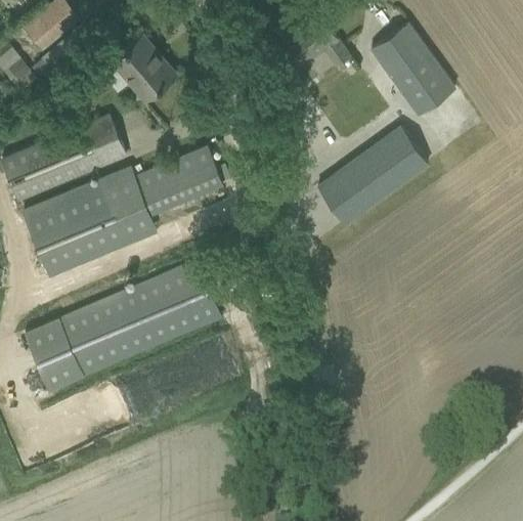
[(58,0),(23,30),(41,51),(79,19),(62,0),(58,0)]
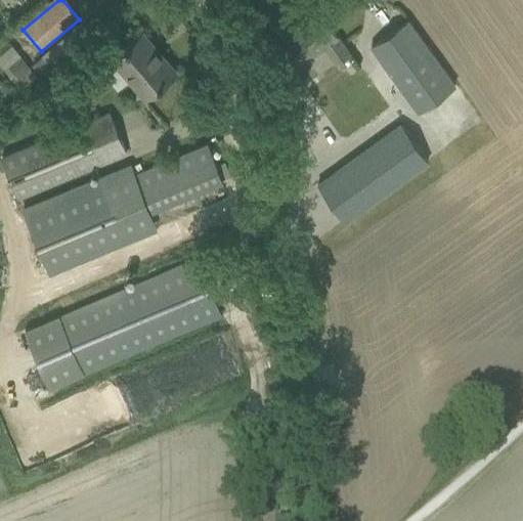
[(319,49),(331,66),(347,54),(330,29),(317,12),(282,38),(295,54),(301,62),(319,49)]
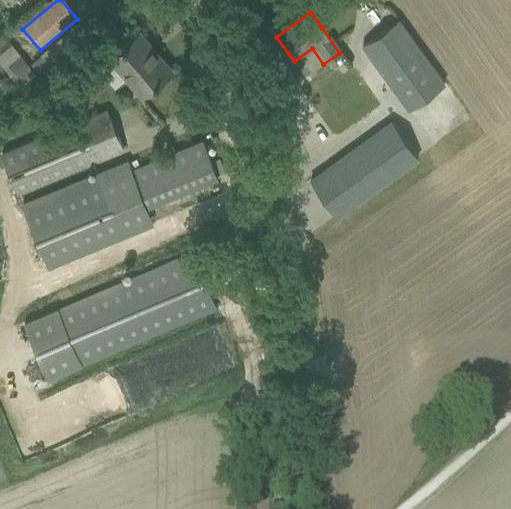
[(361,49),(407,113),(443,87),(397,23),(361,49)]
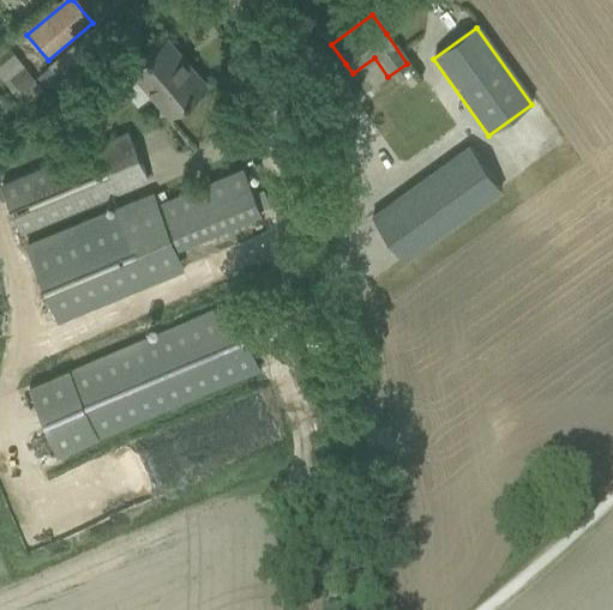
[(130,71),(169,118),(204,88),(164,42),(130,71)]
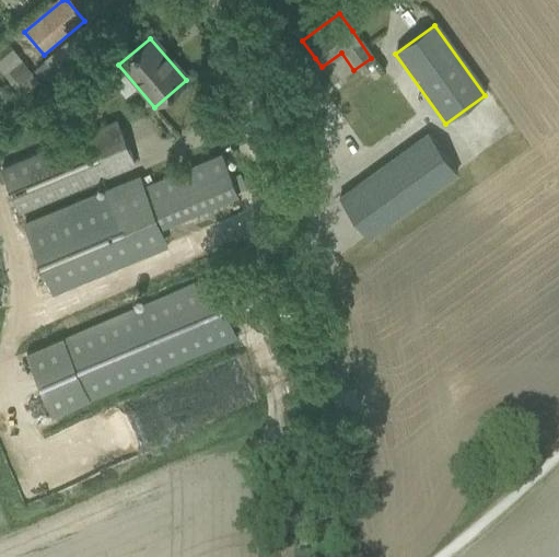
[(14,50),(0,59),(0,71),(3,77),(23,64),(14,50)]
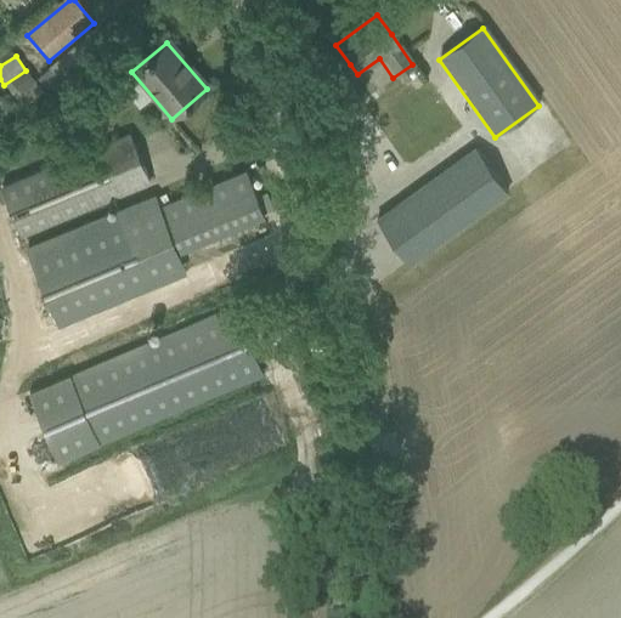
[(0,197),(18,241),(150,185),(129,136),(0,190),(0,197)]
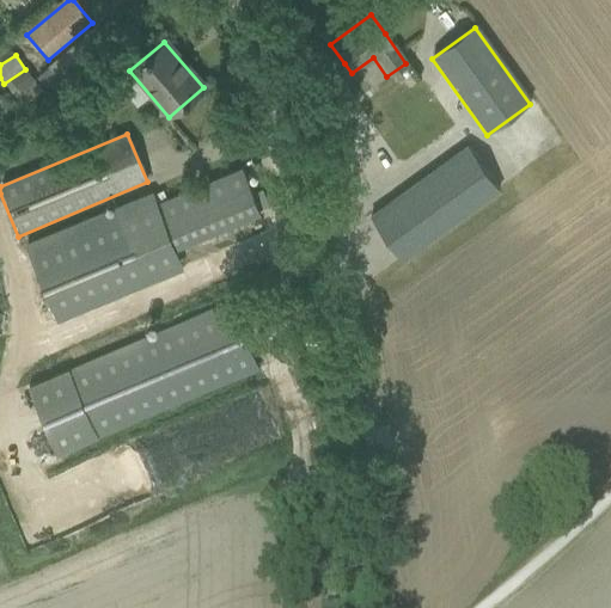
[(468,148),(370,219),(401,262),(499,191),(468,148)]
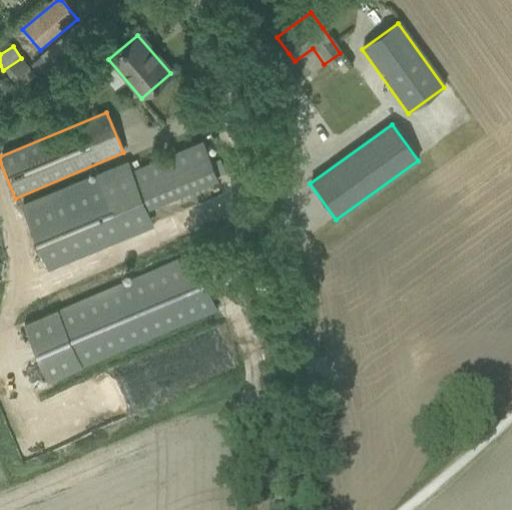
[(22,207),(48,272),(152,227),(144,208),(216,178),(201,144),(130,174),(126,164),(22,207)]
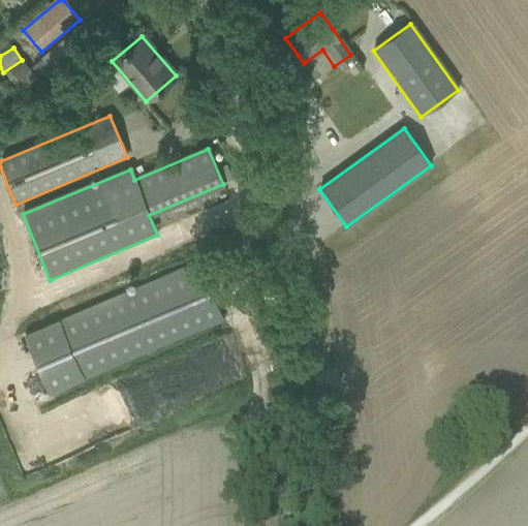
[(24,336),(50,397),(223,322),(197,261),(24,336)]
